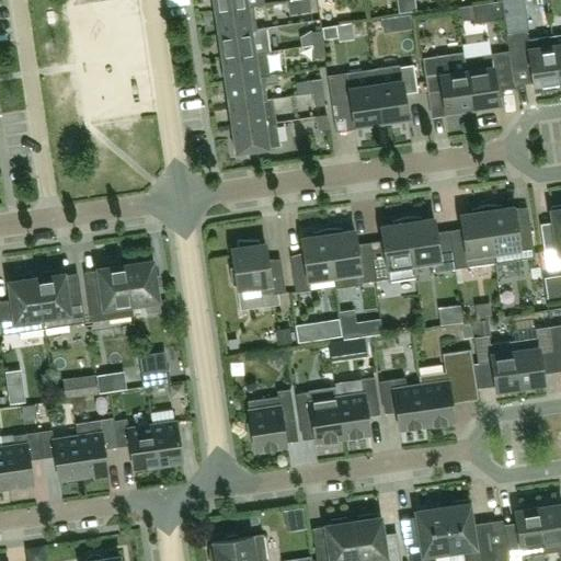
[(213,0),(215,12),(248,7),(248,6),(253,6),(259,4),(258,0),(213,0)]
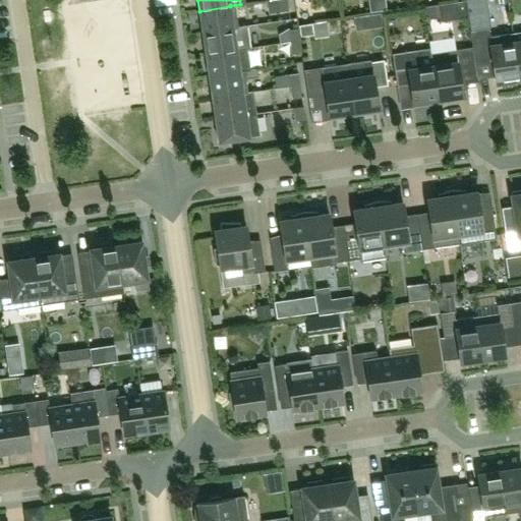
[(278,0),(280,11),(289,10),(287,0),(278,0)]
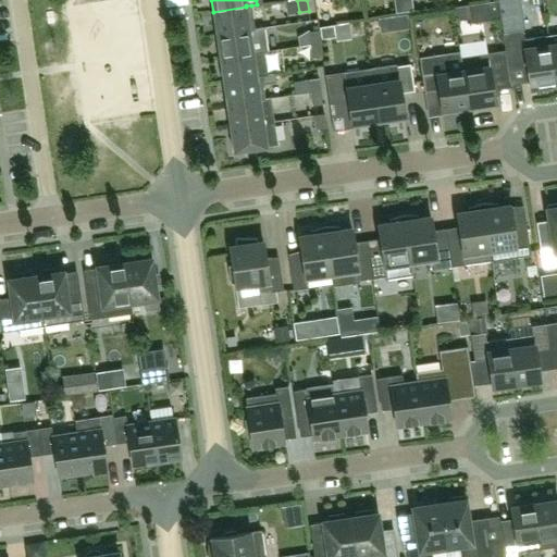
[(456,20),(471,17),(471,23),(500,19),(497,0),(496,0),(454,7),(456,20)]
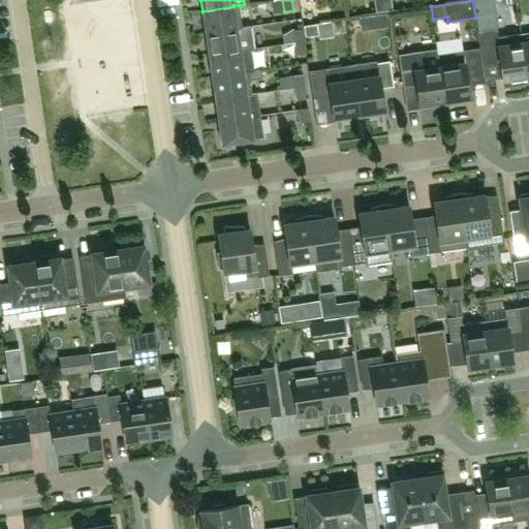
[(239,5),(234,5),(234,6),(203,11),(206,33),(242,28),(242,27),(239,5)]
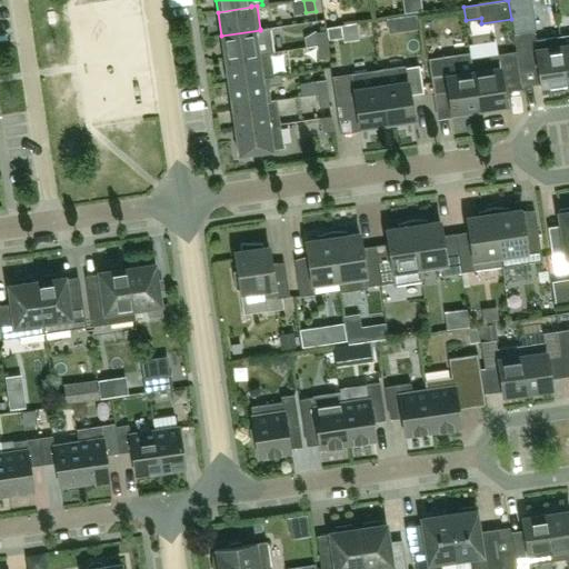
[(345,38),(342,25),(327,28),(328,40),(345,38)]
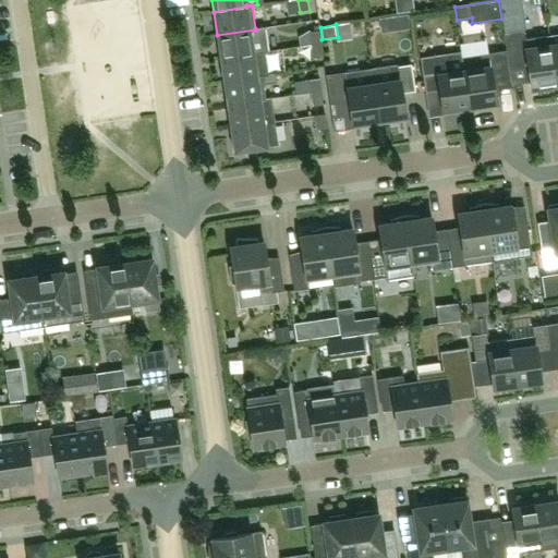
[(217,35),(220,58),(268,51),(265,27),(255,28),(255,29),(217,35)]
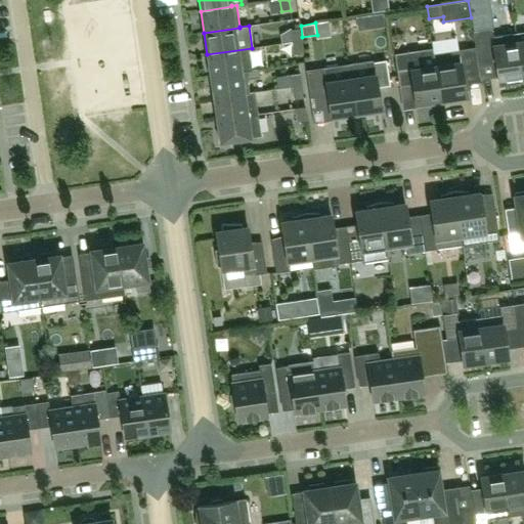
[(302,41),(300,29),(291,30),(293,42),(302,41)]
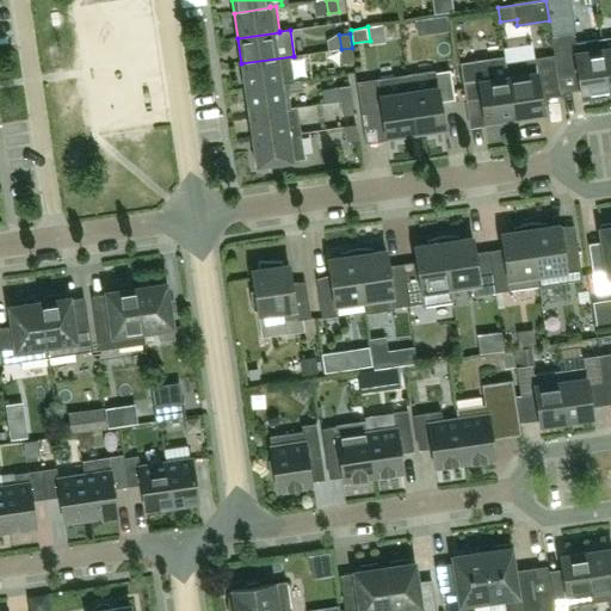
[(572,34),(550,37),(556,75),(557,75),(557,73),(578,69),(581,97),(609,92),(602,38),(574,43),(572,34)]
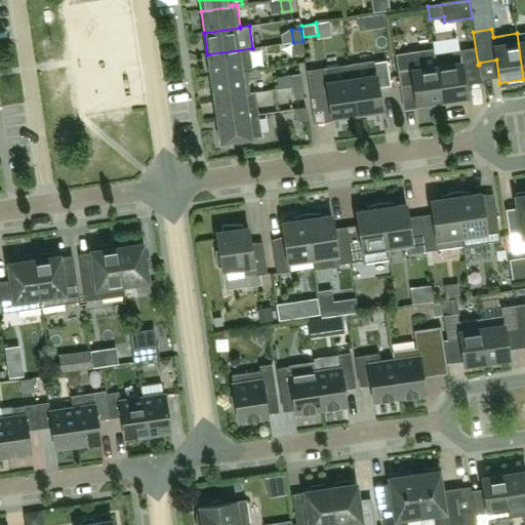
[(456,32),(431,32),(432,44),(456,43),(456,32)]
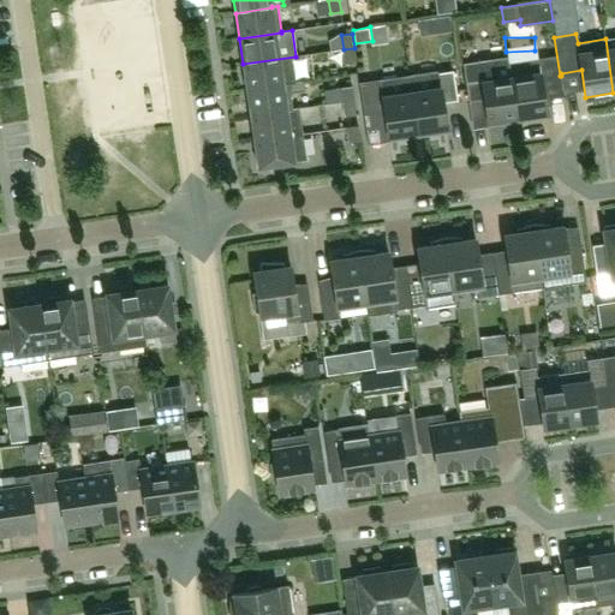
[(344,49),(346,64),(357,63),(354,48),(344,49)]
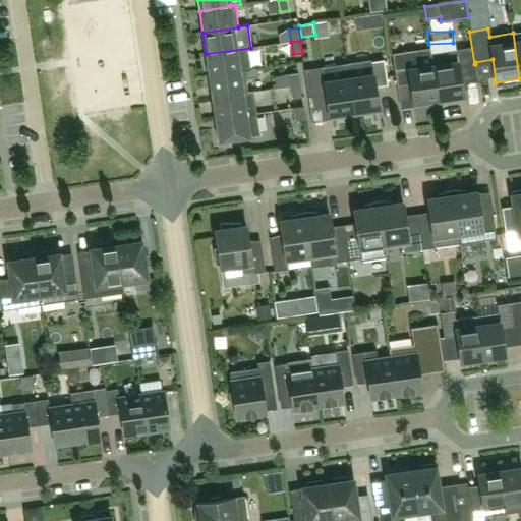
[(206,54),(209,76),(257,69),(257,68),(250,69),(247,49),(250,48),(206,54)]
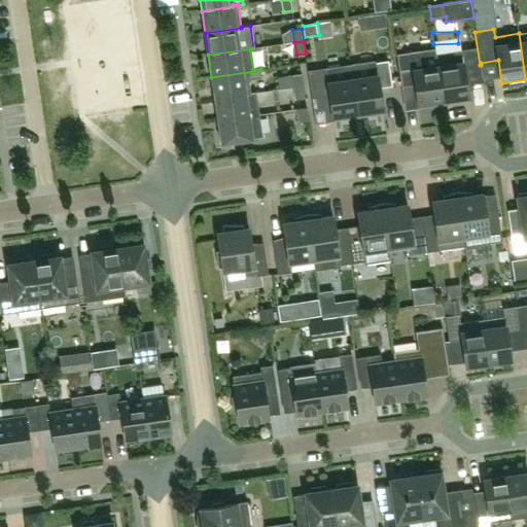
[(430,104),(444,102),(436,55),(435,50),(397,56),(401,86),(415,84),(418,101),(429,100),(430,104)]
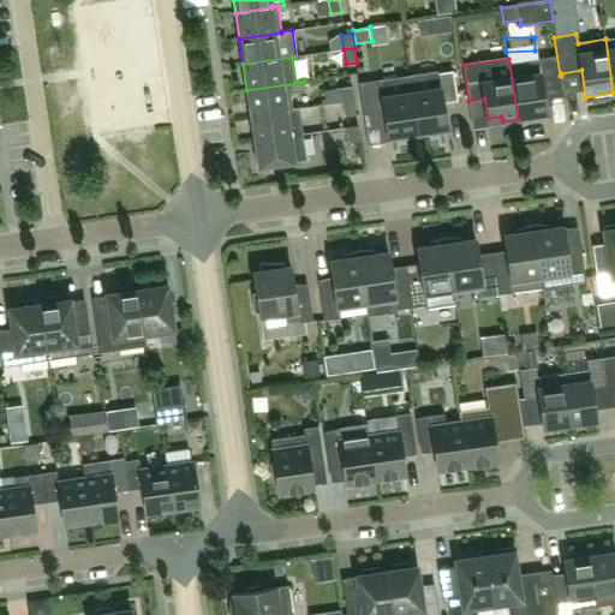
[(509,64),(518,119),(532,117),(532,112),(545,109),(538,59),(509,64)]
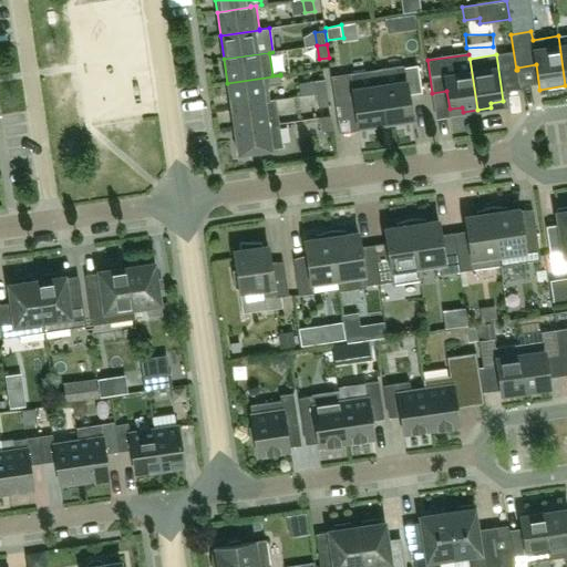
[(377,69),(385,123),(399,121),(399,116),(411,114),(409,94),(422,92),(418,64),(403,66),(403,64),(377,69)]
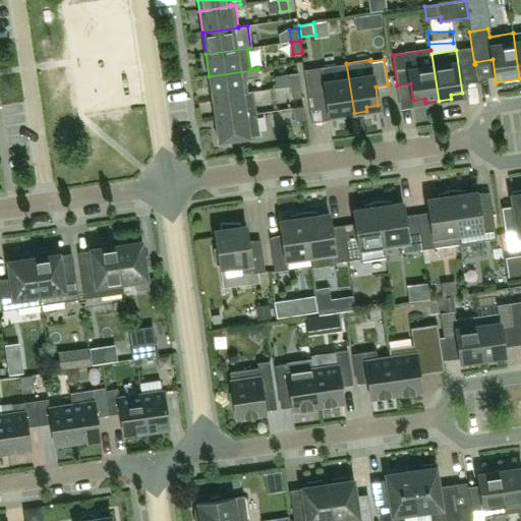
[(346,63),(304,69),(309,105),(327,102),(329,113),(341,111),(341,115),(354,113),(346,63)]
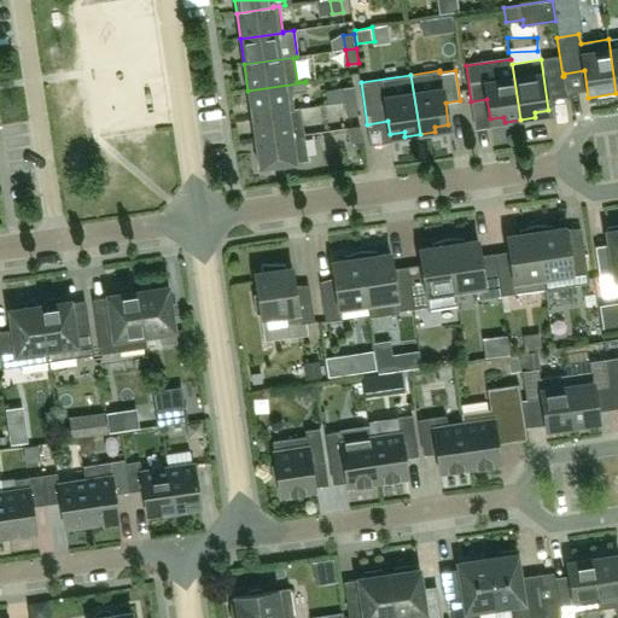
[(252,116),(295,110),(295,109),(292,94),(307,92),(305,82),(248,91),(252,116)]
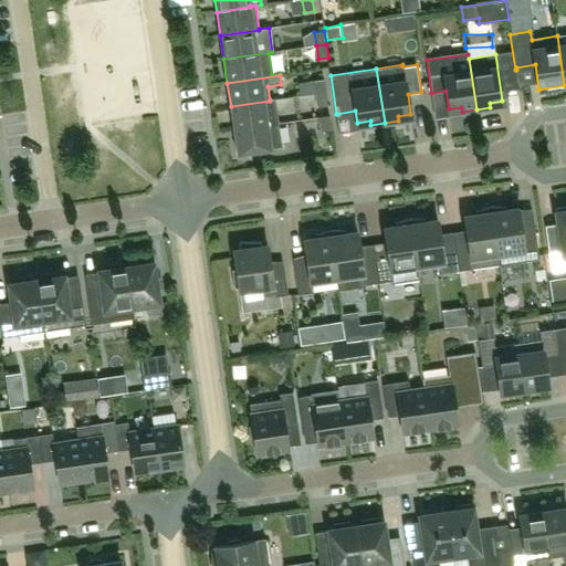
[(326,92),(324,79),(314,81),(316,94),(326,92)]
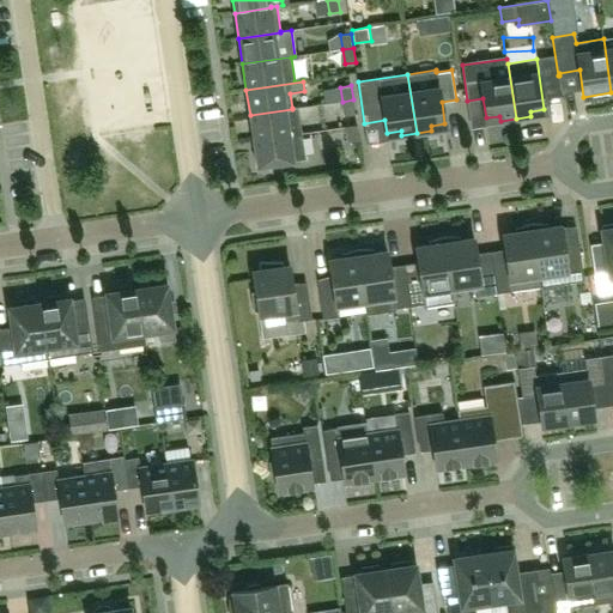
[(343,102),(344,116),(356,114),(353,99),(343,102)]
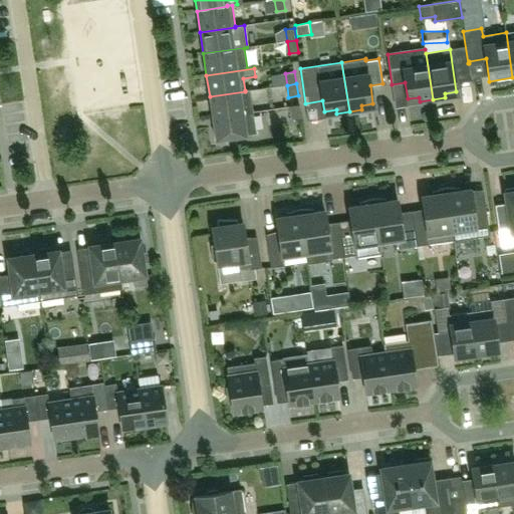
[(213,117),(243,113),(253,111),(250,89),(245,90),(245,91),(210,96),(213,117)]
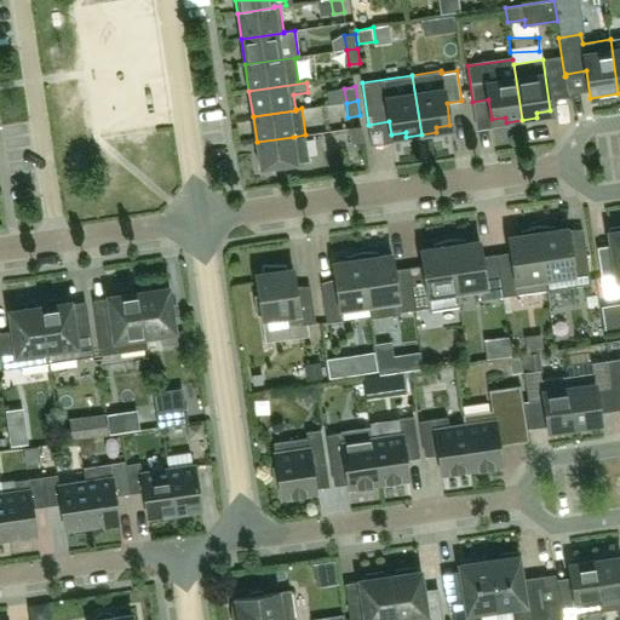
[(361,127),(350,128),(352,143),(363,142),(361,127)]
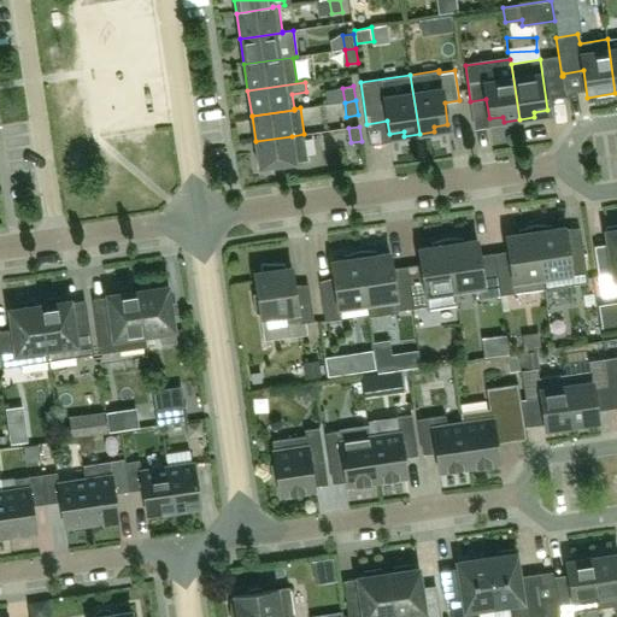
[(304,134),(292,136),(256,141),(259,168),(270,166),(271,169),(286,168),(285,164),(307,160),(304,134)]
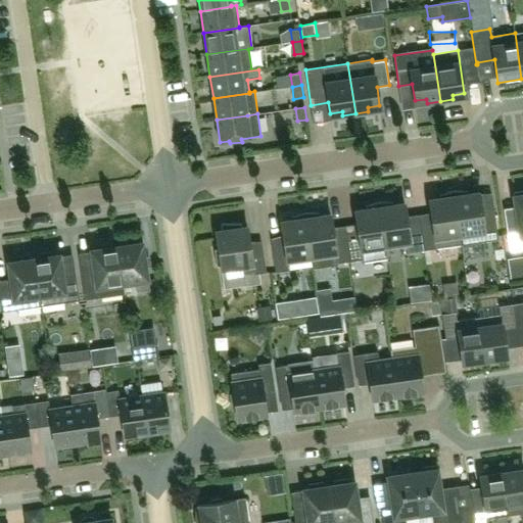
[(522,190),(514,192),(519,225),(507,227),(510,251),(522,248),(522,190)]
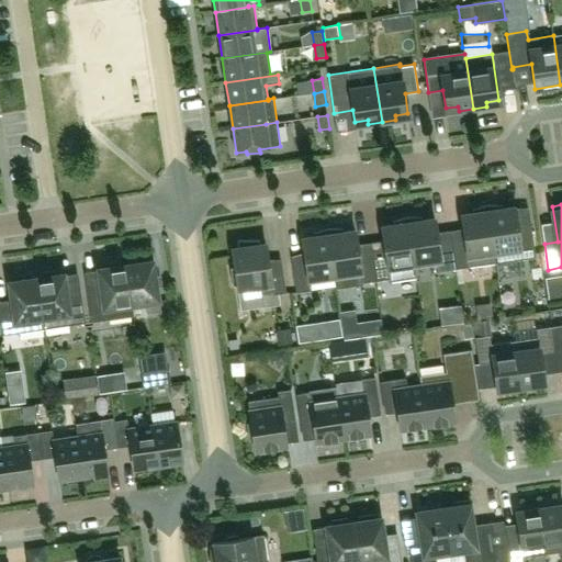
[(494,254),(487,205),(472,209),(473,213),(461,214),(464,238),(451,240),(456,269),(481,266),(479,256),(494,254)]
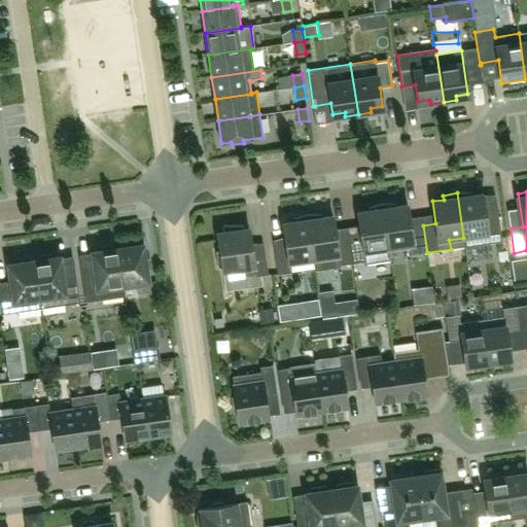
[(457,192),(463,238),(465,247),(502,241),(498,214),(486,216),(483,194),(471,196),(470,192),(457,192)]
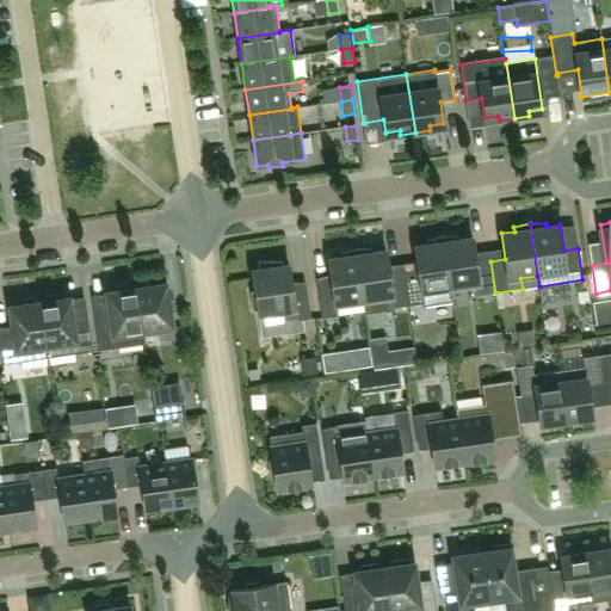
[(495,292),(491,261),(476,264),(473,238),(460,240),(460,235),(443,236),(451,288),(467,285),(469,296),(495,292)]
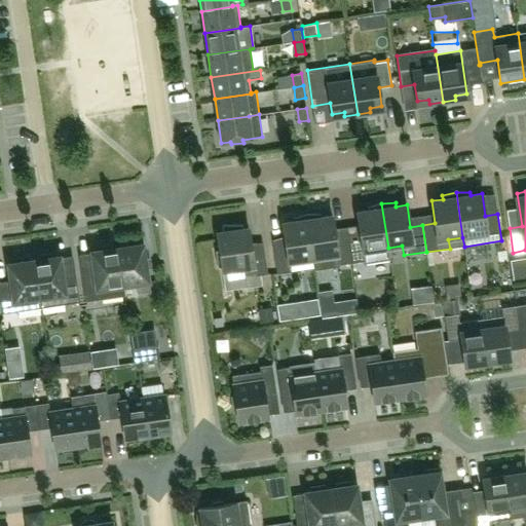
[(388,248),(381,203),(368,207),(368,211),(358,212),(361,234),(348,236),(352,263),(365,261),(366,265),(387,262),(387,263),(389,263),(387,248),(388,248)]
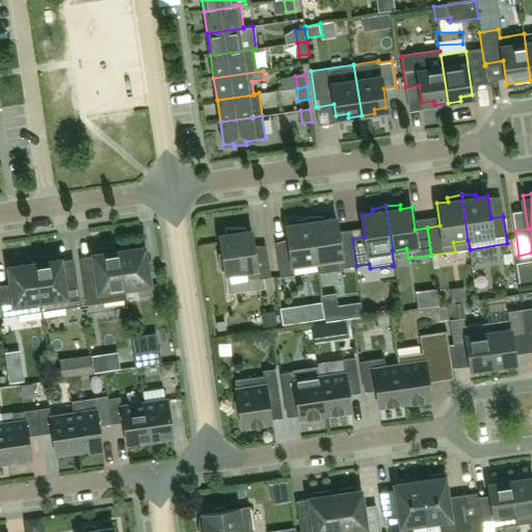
[(317,262),(311,216),(297,220),(297,223),(286,225),(289,248),(276,250),(281,277),(294,275),(292,266),(317,262)]
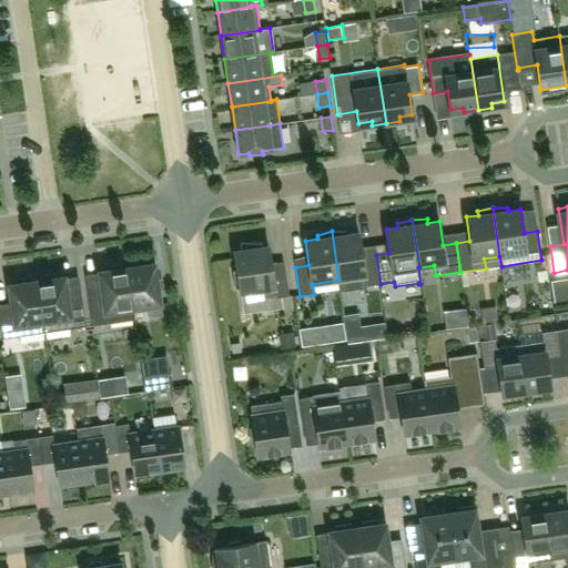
[(381,284),(376,255),(363,257),(359,233),(347,234),(346,231),(332,231),(338,280),(340,290),(381,284)]
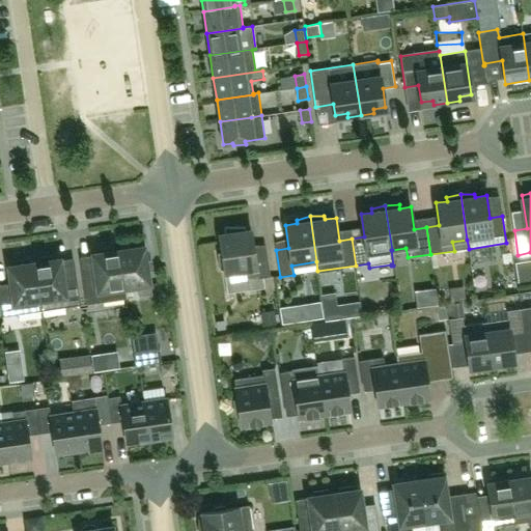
[(220,270),(224,270),(228,294),(248,290),(246,280),(271,277),(267,250),(254,252),(251,230),(245,231),(244,227),(226,227),(226,233),(219,234),(222,252),(218,253),(220,270)]
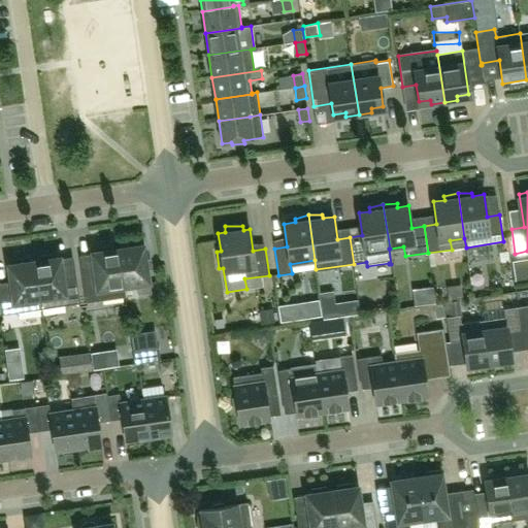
[(122,244),(123,248),(118,249),(124,287),(137,285),(138,295),(152,293),(144,244),(138,245),(138,242),(122,244)]
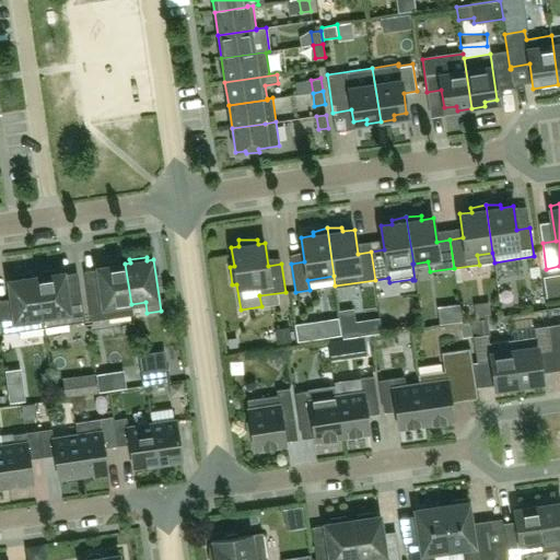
[(133,314),(131,304),(125,264),(119,265),(119,261),(103,264),(103,267),(96,268),(100,291),(88,293),(91,321),(133,314)]
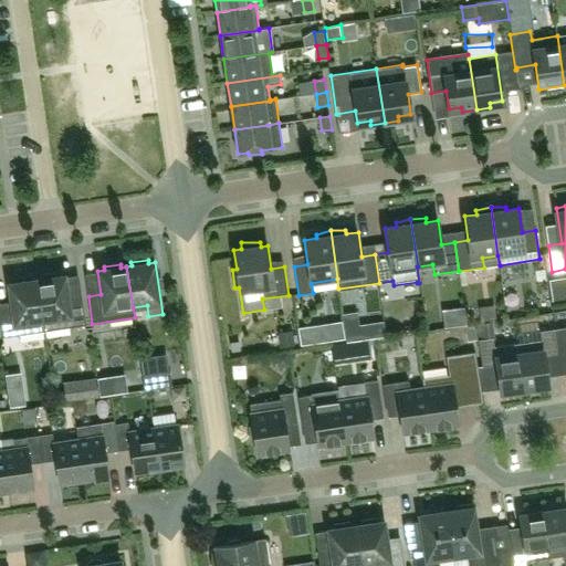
[(44,332),(86,325),(82,297),(69,300),(65,275),(59,276),(59,273),(42,275),(42,279),(37,280),(44,332)]
